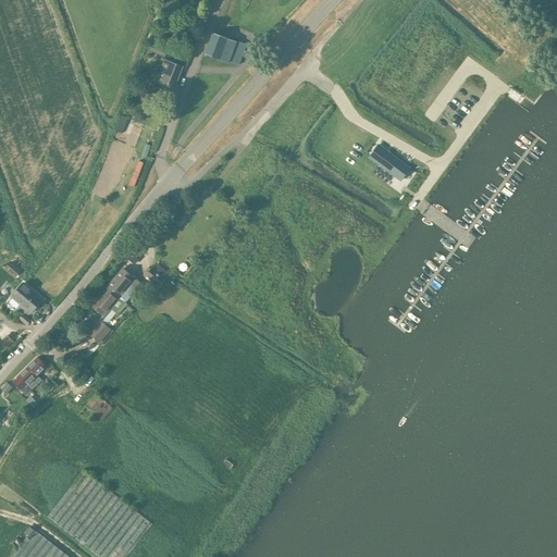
[(212,33),(205,53),(229,63),(229,61),(238,64),(246,45),(212,33)]
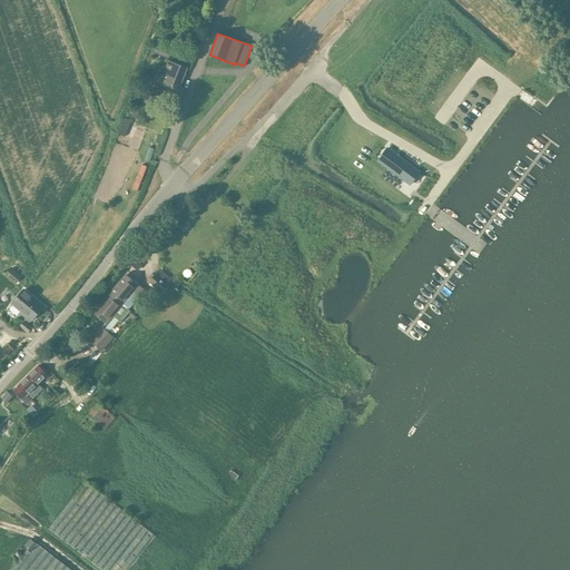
[(178,88),(187,68),(168,60),(163,75),(155,72),(153,78),(178,88)]
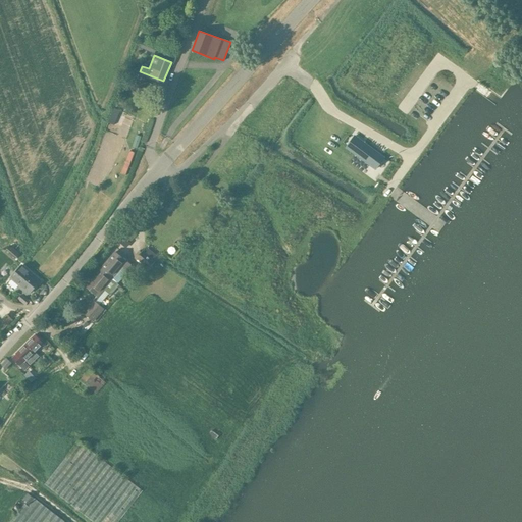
[(347,145),(346,147),(355,154),(375,169),(383,158),(354,136),(347,145)]
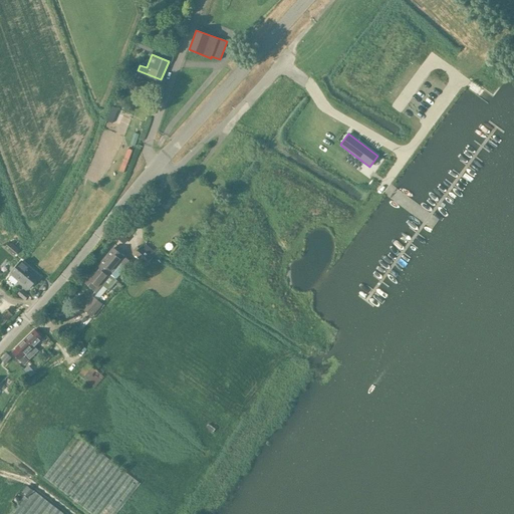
[(9,242),(4,248),(14,256),(19,250),(9,242)]
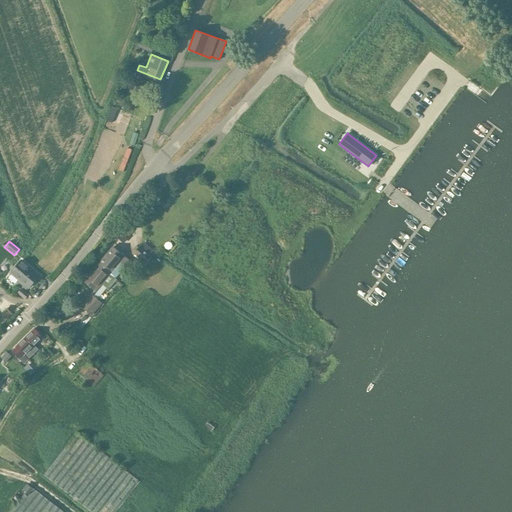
[(125,257),(112,246),(98,263),(111,274),(116,278),(124,268),(124,265),(121,262),(125,257)]
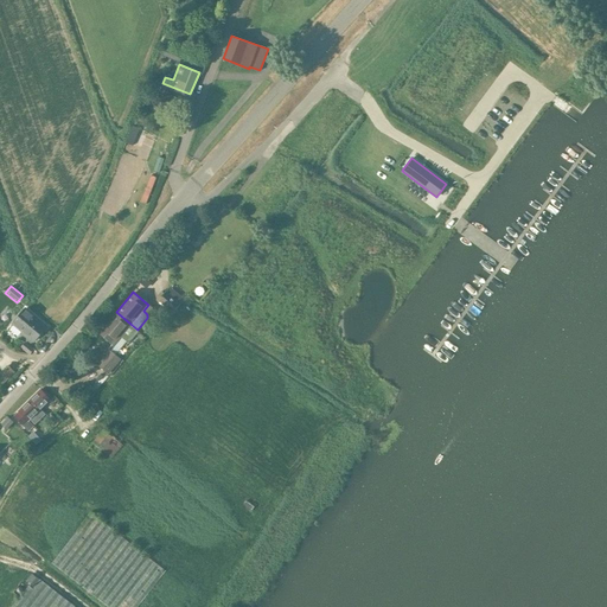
[(172,312),(179,302),(166,292),(165,294),(159,301),(172,312)]
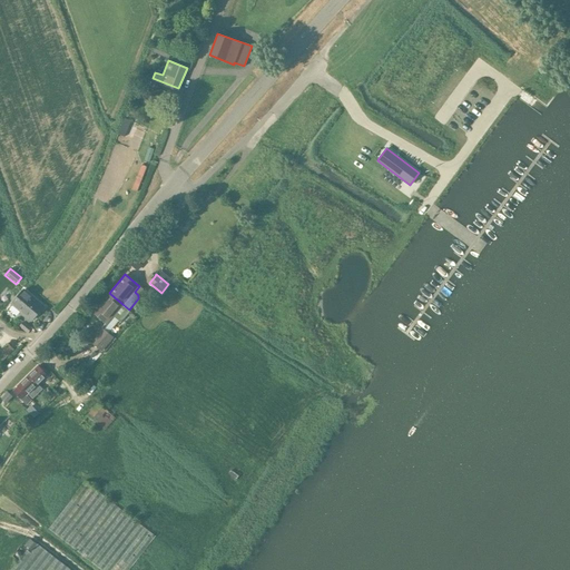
[(31,321),(43,307),(23,290),(10,306),(12,304),(21,312),(19,314),(29,322),(30,320),(31,321)]
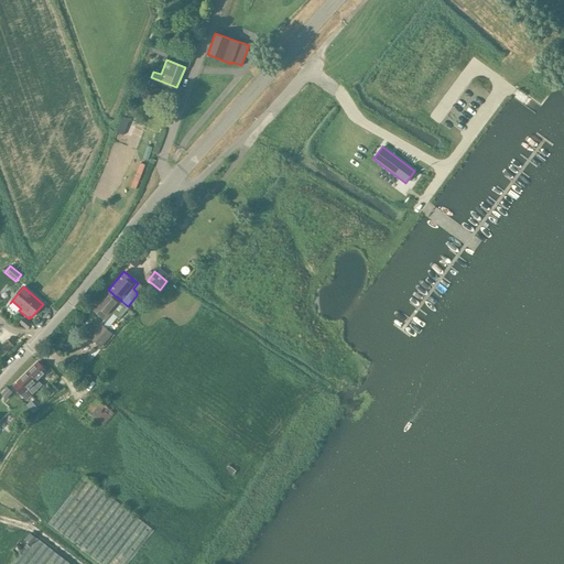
[(91,308),(106,321),(112,314),(119,320),(129,307),(122,302),(108,290),(91,308)]
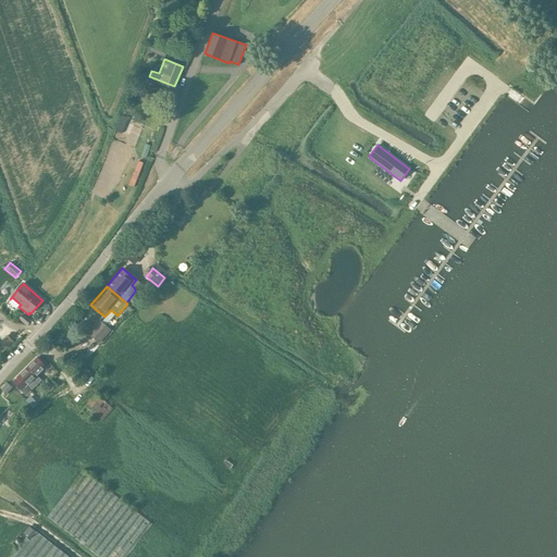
[(23,313),(19,319),(26,324),(31,320),(23,313)]
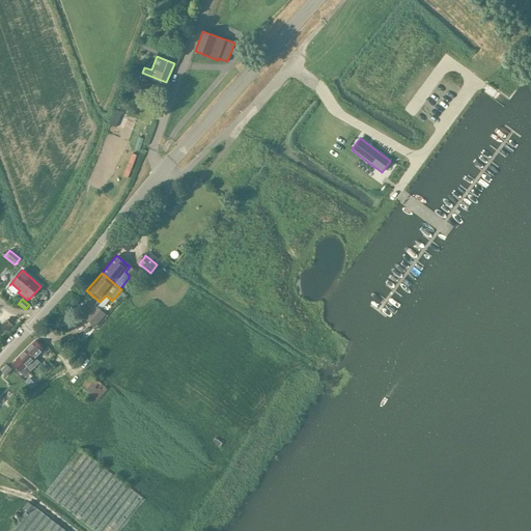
[(95,306),(85,318),(94,327),(105,314),(95,306)]
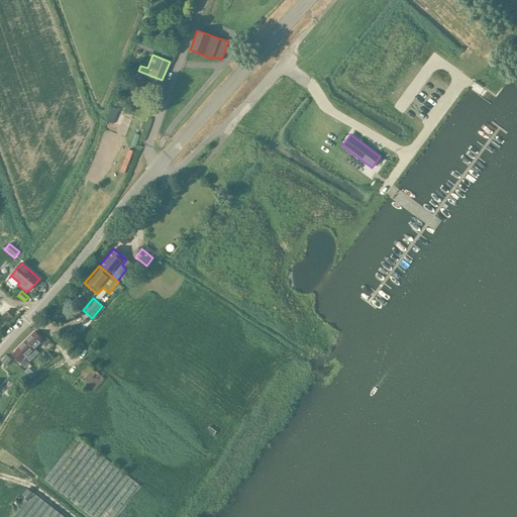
[(24,367),(28,363),(24,357),(42,340),(34,332),(15,350),(16,350),(12,354),(24,367)]
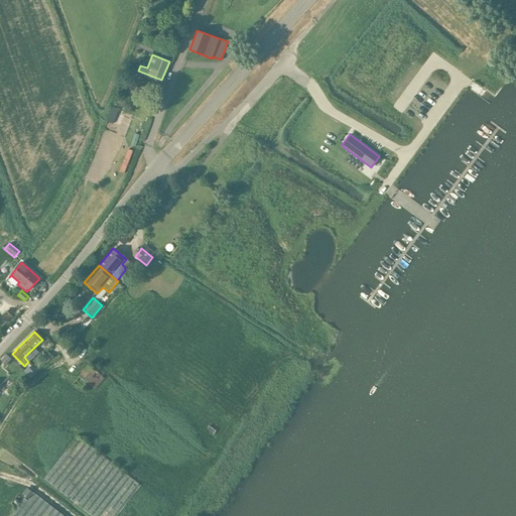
[(6,355),(1,360),(6,364),(11,359),(7,355),(6,355)]
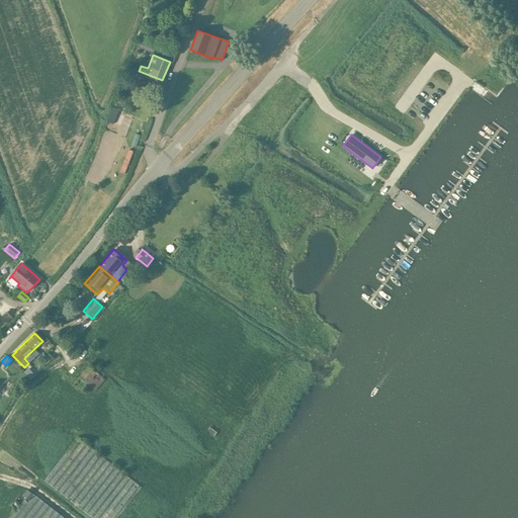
[(95,391),(104,379),(88,366),(76,381),(83,387),(87,383),(95,391)]
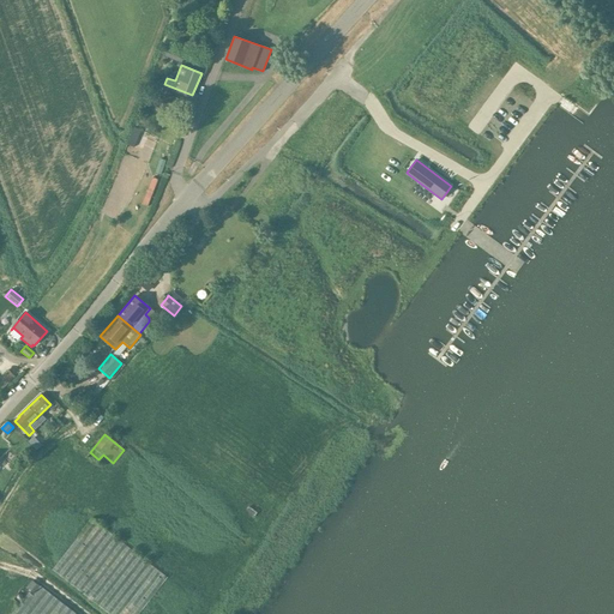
[(31,439),(28,443),(35,450),(41,445),(36,440),(35,443),(31,439)]
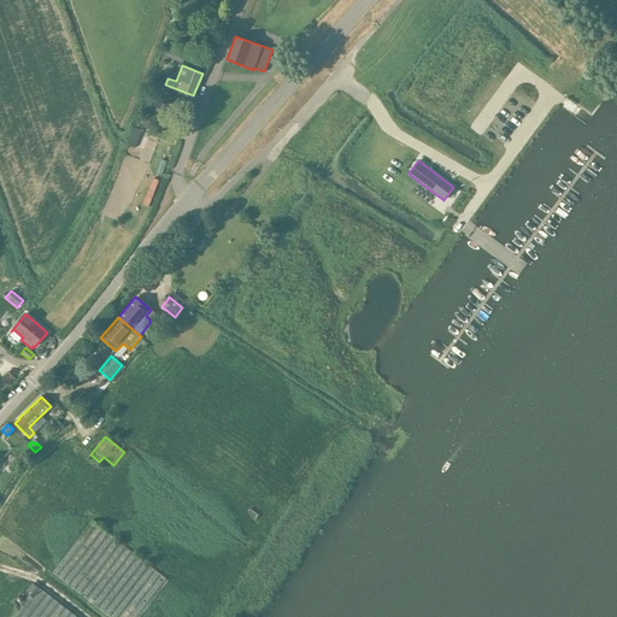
[(110,616),(139,616),(168,580),(92,521),(52,573),(110,616)]
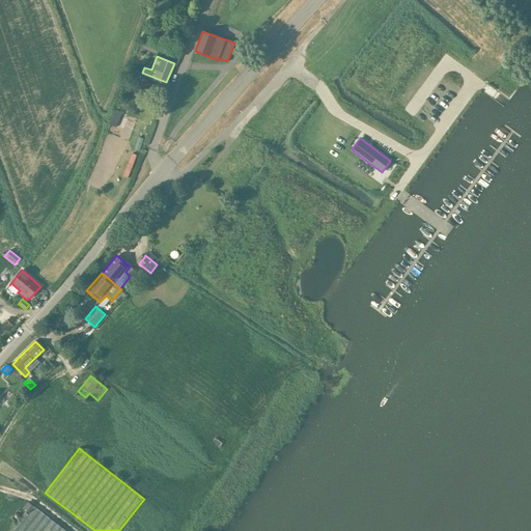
[(34,506),(28,502),(22,509),(25,511),(8,530),(66,530),(34,506)]
